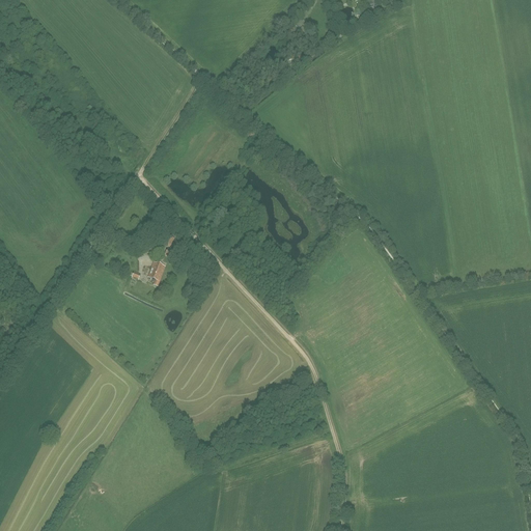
[(174,241),(167,236),(162,245),(169,249),(174,241)]
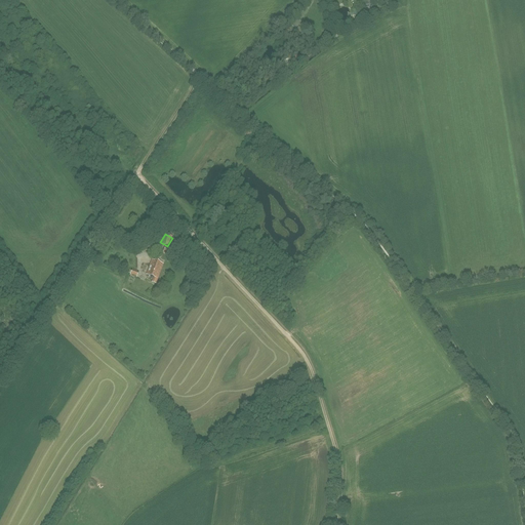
[(152,239),(156,243),(160,239),(155,235),(152,239)]
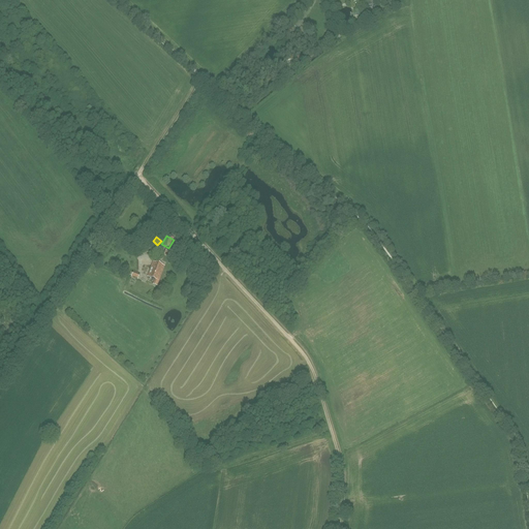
[(144,249),(148,254),(155,247),(151,242),(149,244),(144,249)]
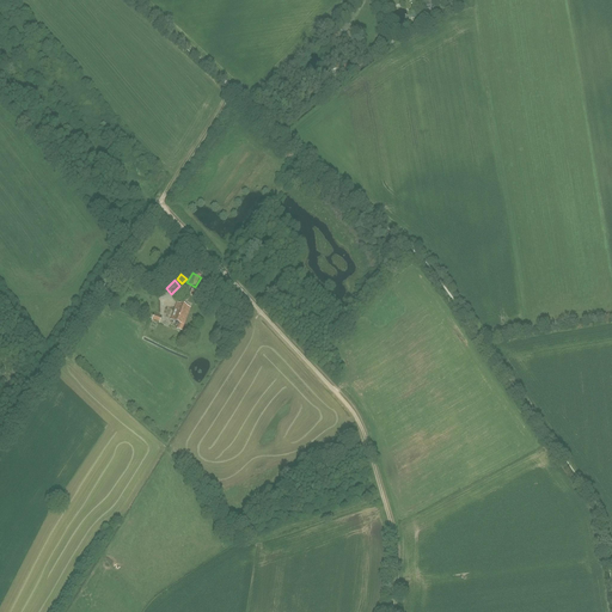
[(207,295),(201,292),(194,288),(191,294),(203,301),(207,295)]
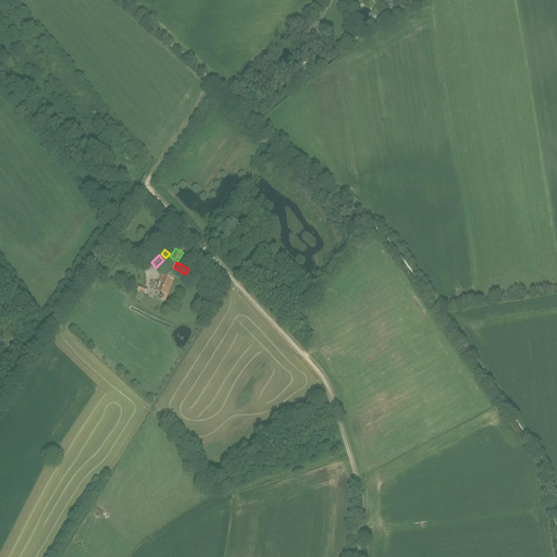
[(161,299),(165,300),(173,281),(161,276),(156,291),(163,294),(161,299)]
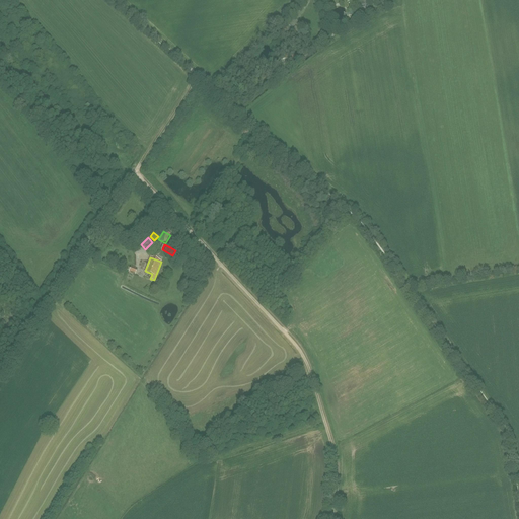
[(136,267),(132,266),(131,268),(128,267),(127,270),(130,271),(129,272),(135,274),(137,270),(135,269),(136,267)]
